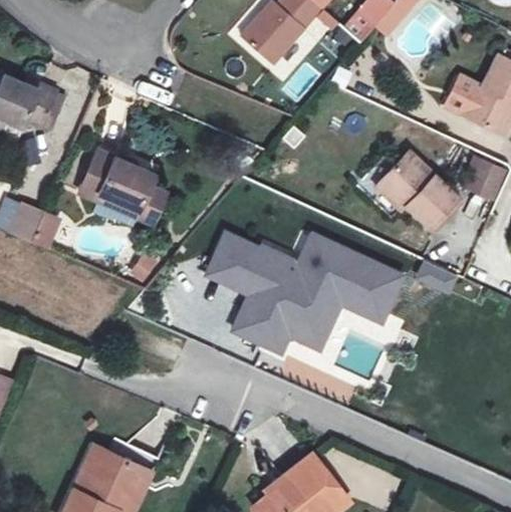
[(304,6),(297,0),(255,0),(231,28),(263,55),(304,6)]
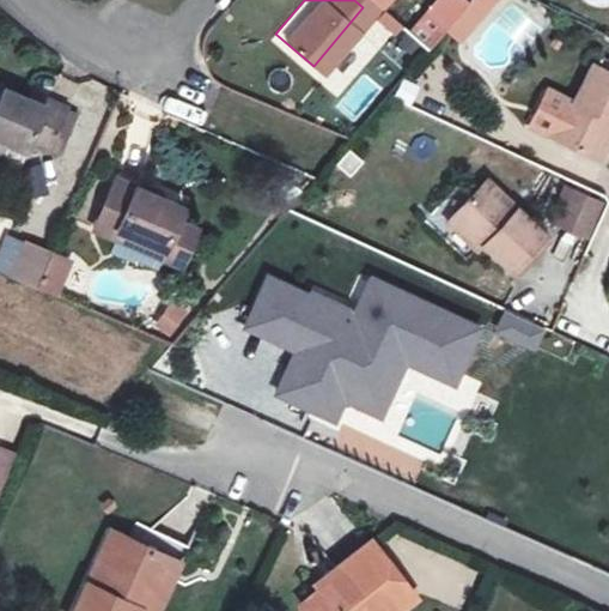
[(450,8),(440,0),(424,0),(412,13),(430,30),(450,8)]
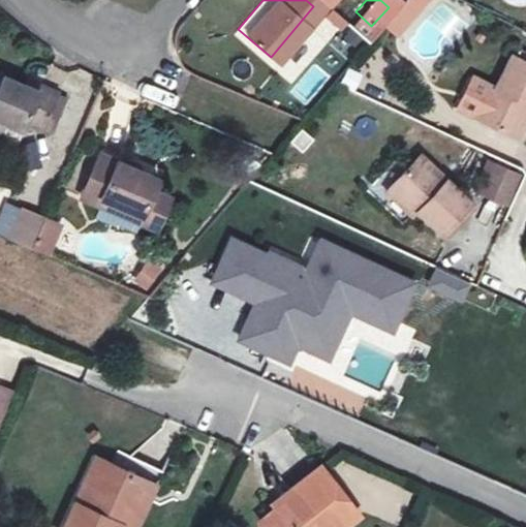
[(525,66),(507,58),(492,93),(483,90),(468,124),(505,141),(520,106),(525,109),(525,66)]
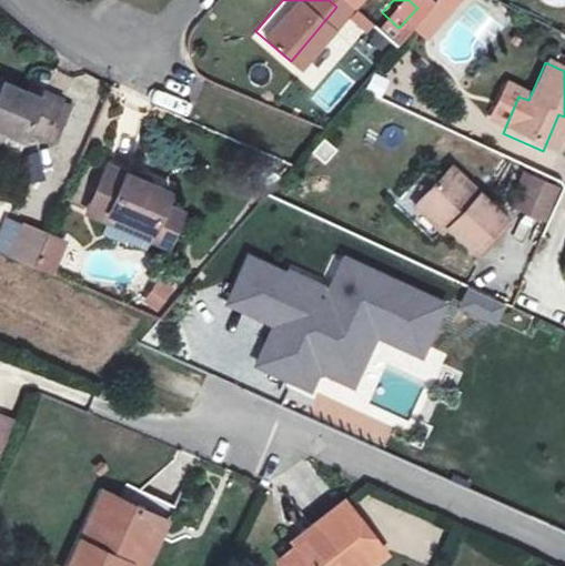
[(23,81),(3,72),(0,79),(0,118),(23,129),(27,120),(47,128),(63,87),(27,73),(23,81)]
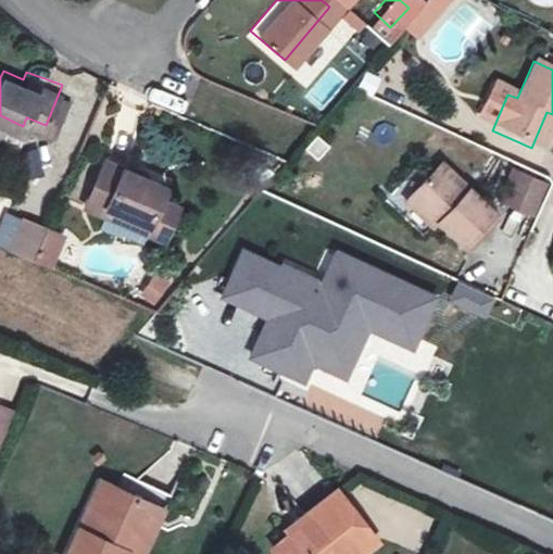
[(80,200),(102,209),(107,196),(145,212),(140,224),(162,234),(175,198),(158,188),(163,172),(103,147),(80,200)]
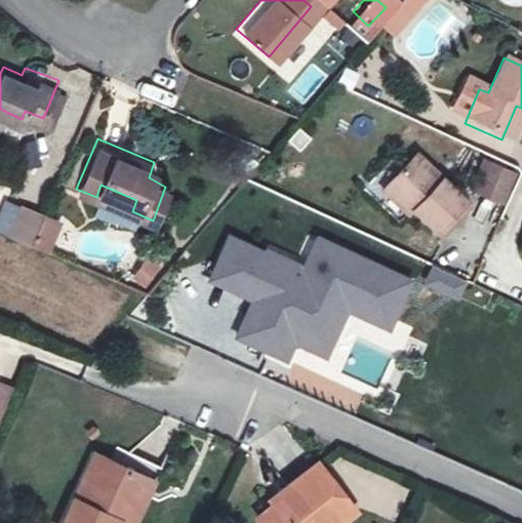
[(465,202),(413,158),(387,189),(436,235),(465,202)]
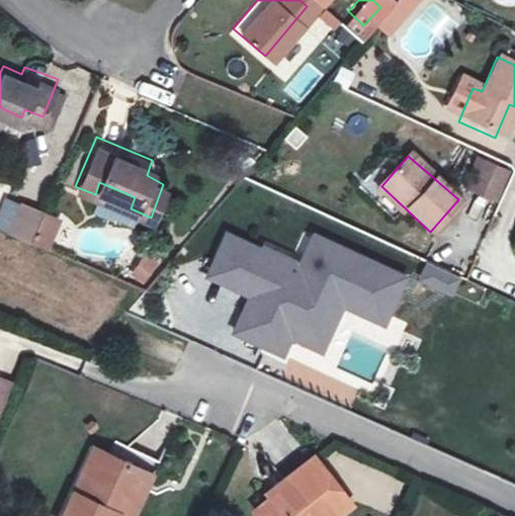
[(506,172),(482,161),(468,190),(492,201),(506,172)]
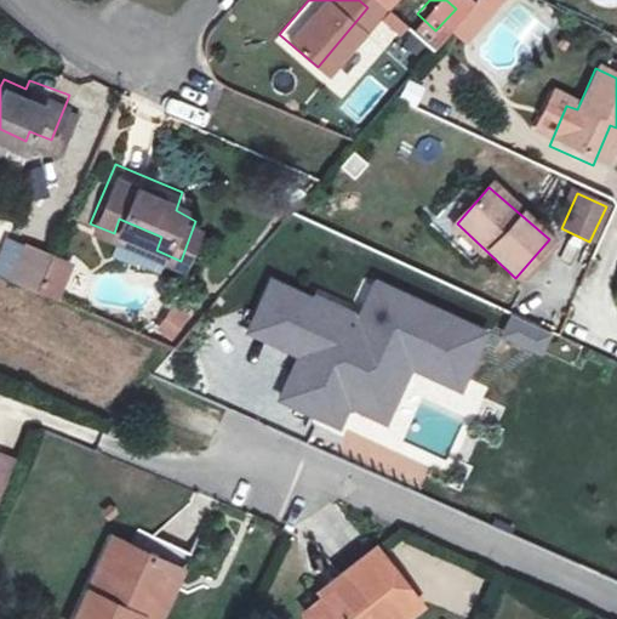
[(114,233),(156,250),(161,237),(119,219),(114,233)]
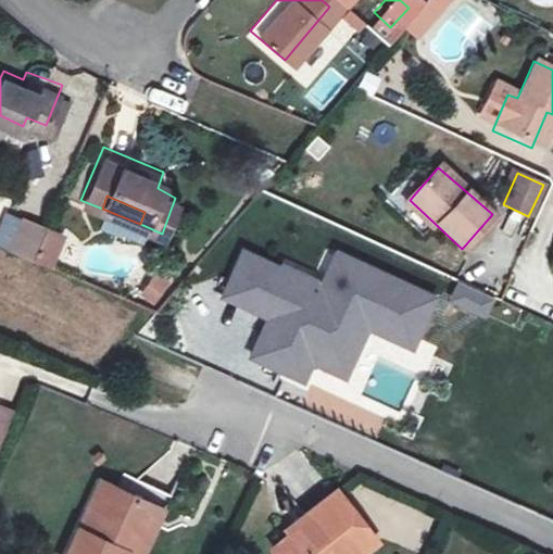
[(30,257),(42,228),(22,221),(11,249),(30,257)]
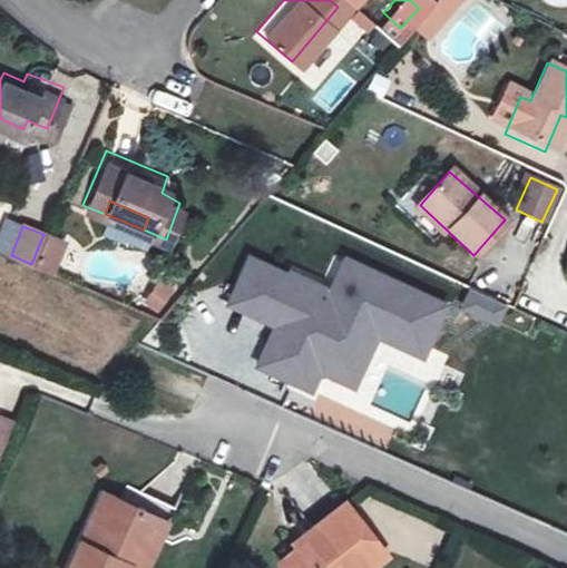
[(46,271),(58,241),(44,234),(31,264),(46,271)]
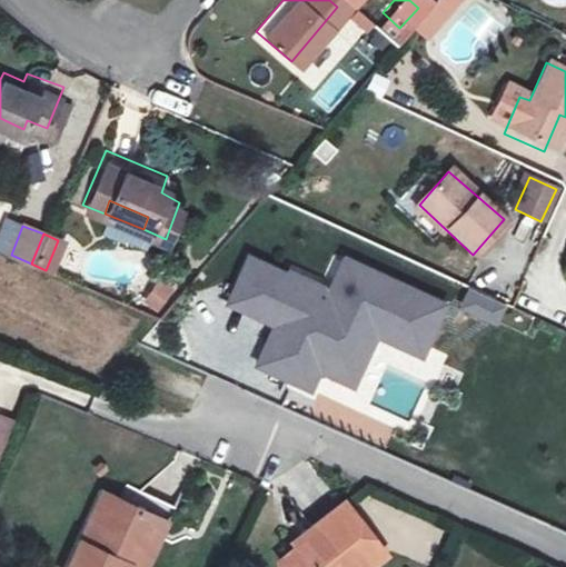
[(274,328),(256,374),(407,431),(411,418),(425,385),(389,371),(396,352),(428,365),(453,301),(343,260),(333,288),(249,256),(228,310),(274,328)]
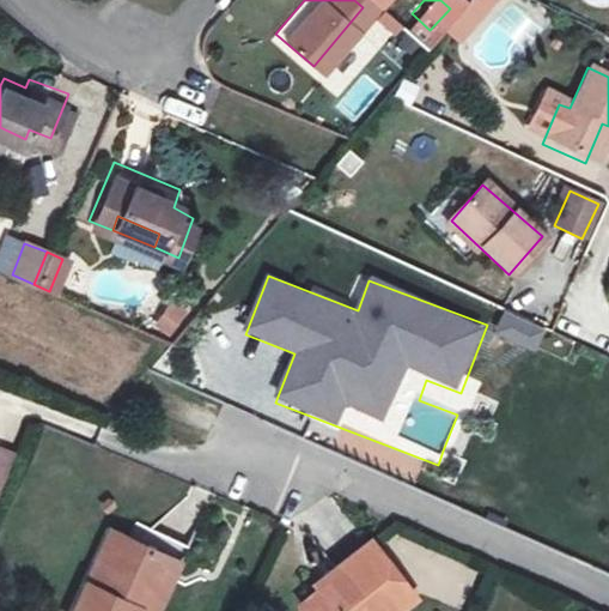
[(154,328),(176,342),(192,314),(171,302),(154,328)]
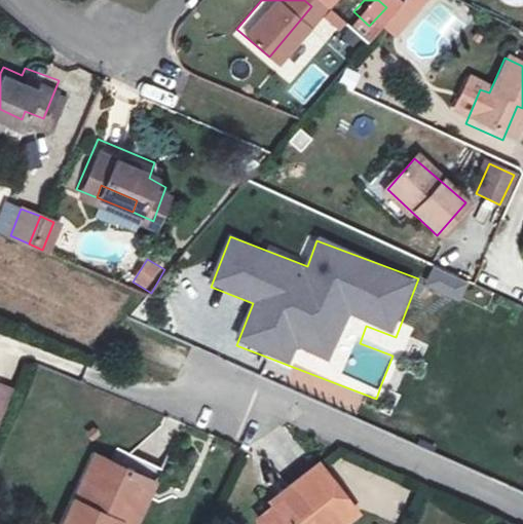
[(436,267),(425,289),(462,305),(473,285),(436,267)]
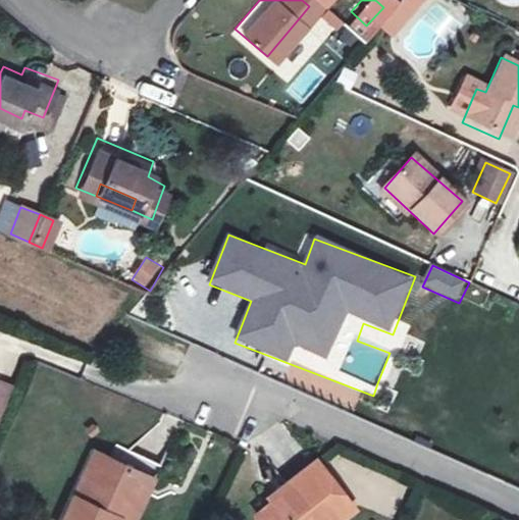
[(0,423),(3,425),(17,386),(0,379),(0,423)]
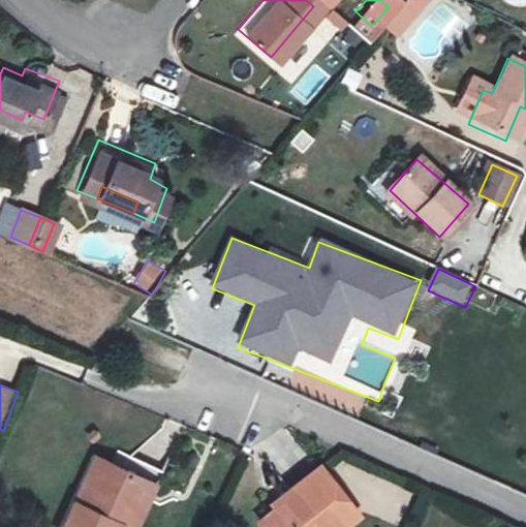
[(147,477),(102,458),(69,526),(124,526),(125,525),(121,521),(129,502),(135,505),(147,477)]
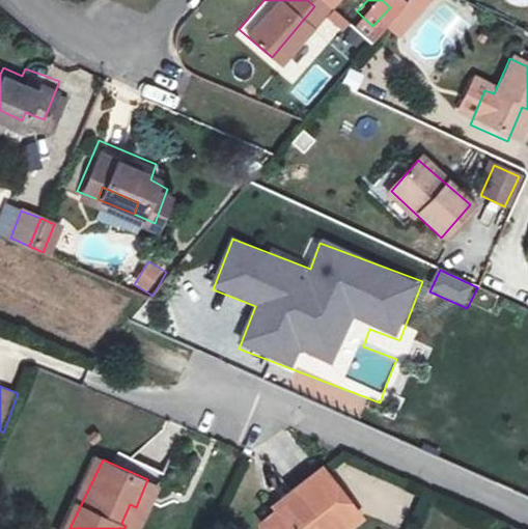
[(326,471),(294,497),(298,502),(281,516),(265,528),(355,528),(364,521),(326,471)]
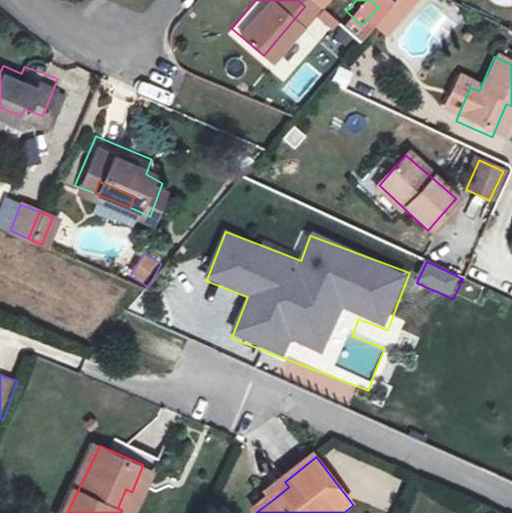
[(139,512),(158,473),(143,465),(132,492),(126,489),(118,507),(122,511),(125,512),(139,512)]
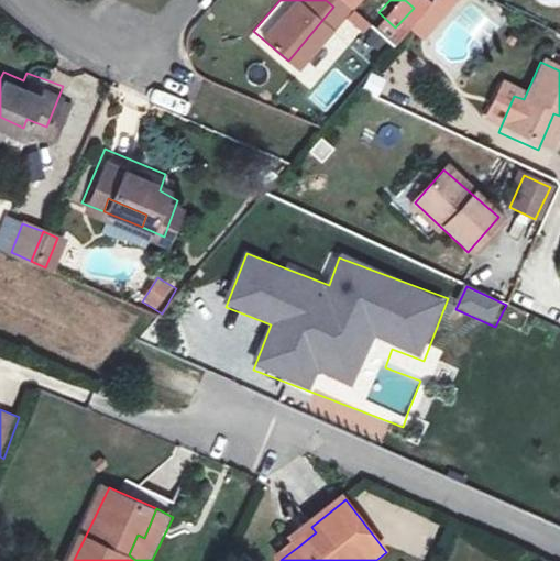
[(294,541),(298,547),(316,532),(311,527),(294,541)]
